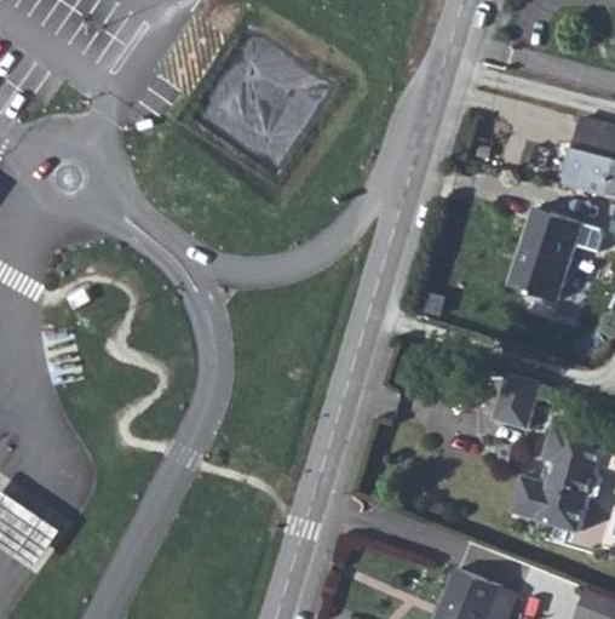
[(614,129),(608,127),(579,119),(561,185),(604,196),(614,199),(614,129)]
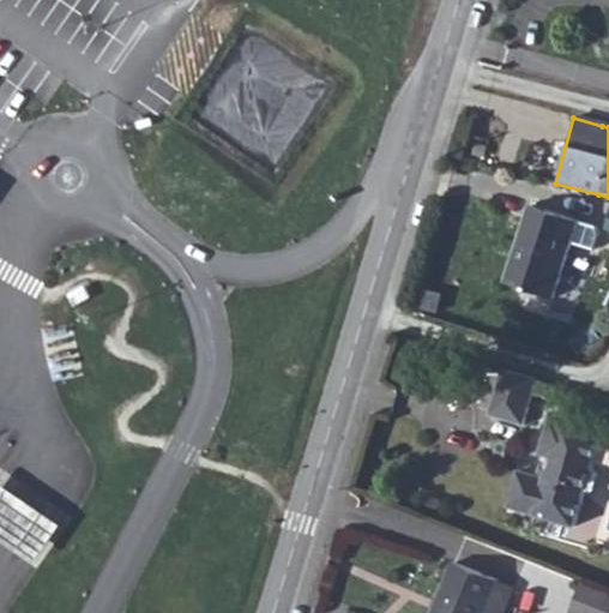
[(592,228),(528,206),(502,283),(550,299),(568,244),(591,251),(596,234),(592,228)]
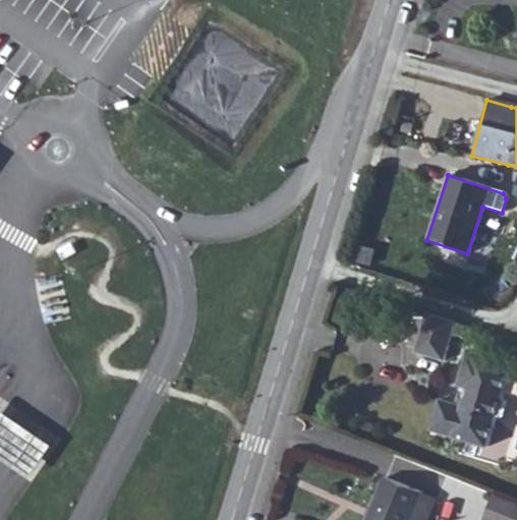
[(453,323),(424,313),(413,352),(442,361),(453,323)]
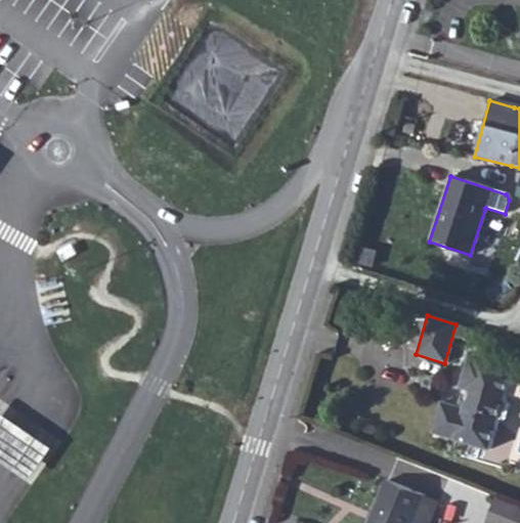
[(511,371),(467,357),(458,388),(466,390),(463,398),(460,408),(457,407),(439,402),(431,433),(488,449),(496,423),(504,419),(508,405),(504,398),(511,371)]
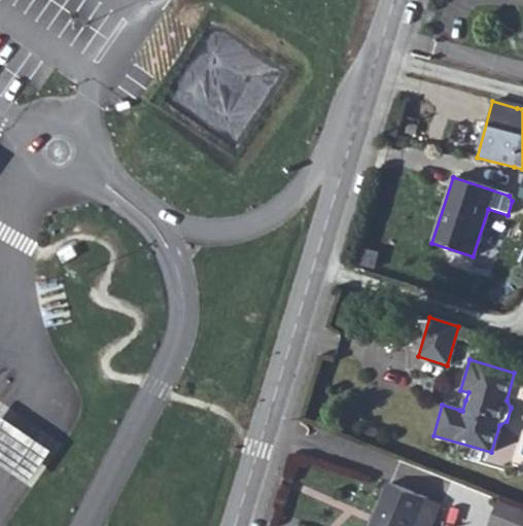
[(23,433),(0,417),(0,460),(3,463),(28,481),(48,452),(23,433)]
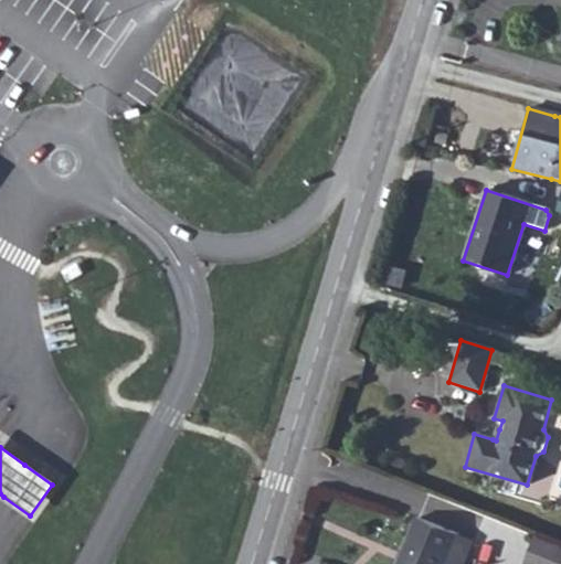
[(456,535),(415,519),(402,552),(404,556),(401,563),(445,563),(456,535)]
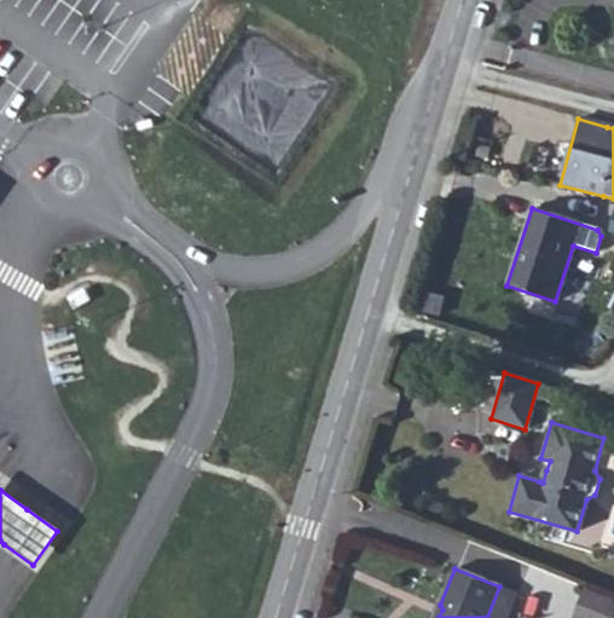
[(505,617),(516,594),(499,587),(487,617),(505,617)]
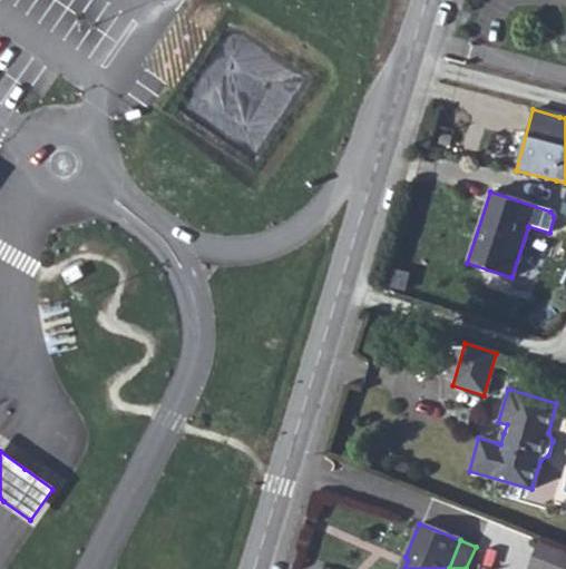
[(565,568),(565,552),(538,541),(526,568),(565,568)]
